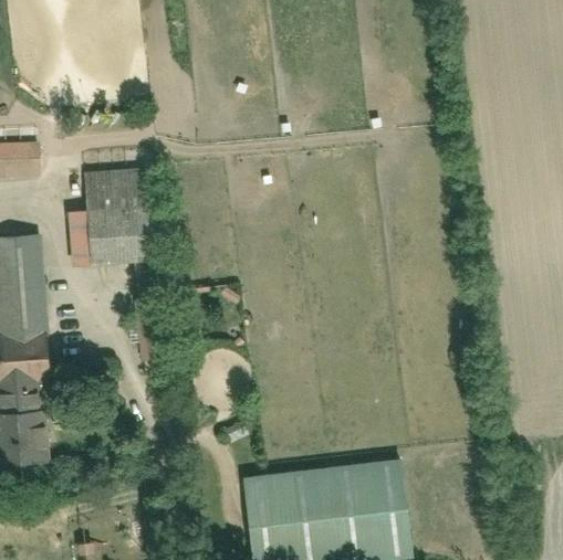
[(38,145),(0,146),(0,180),(39,179),(38,145)]
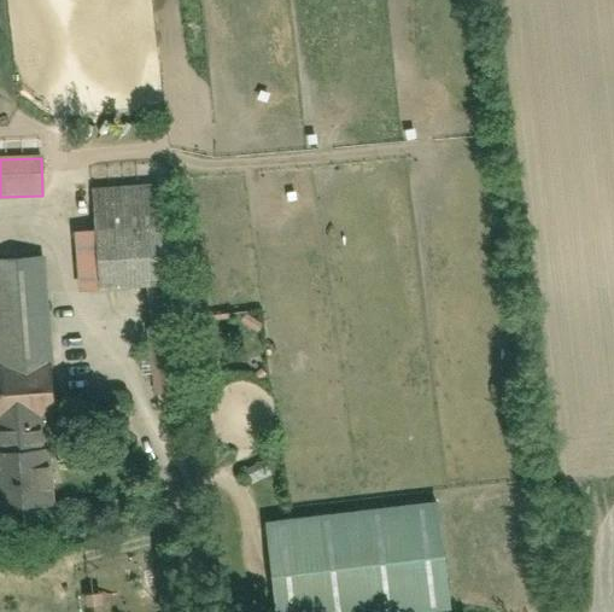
[(164,184),(89,188),(92,227),(71,228),(75,291),(171,284),(164,184)]
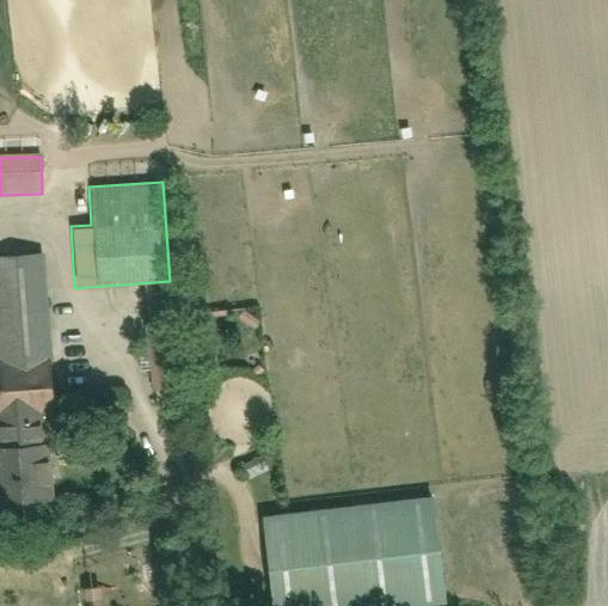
[(44,250),(0,252),(0,503),(48,501),(45,447),(56,446),(44,250)]
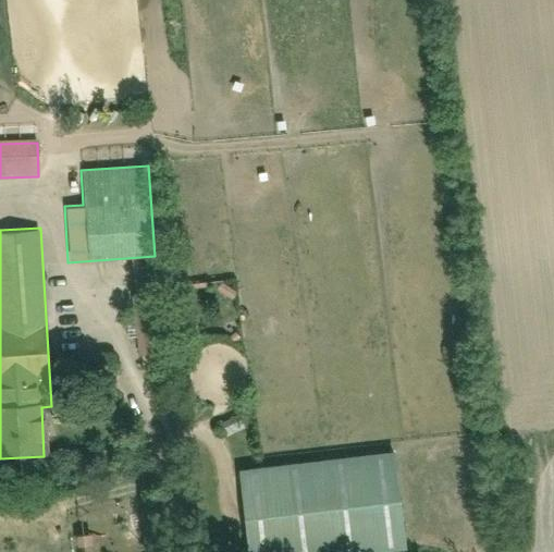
[(142,287),(157,287),(157,271),(140,271),(142,287)]
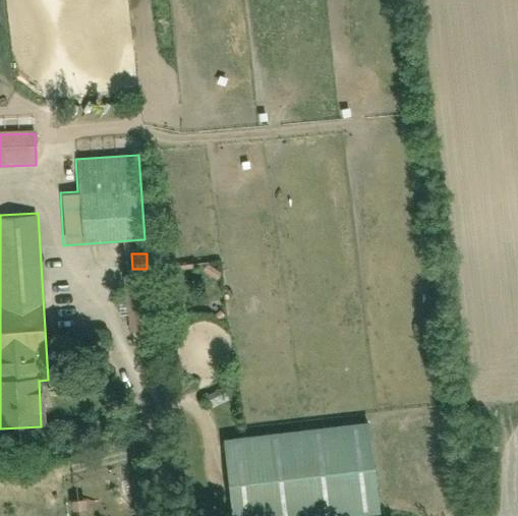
[(120,277),(126,334),(155,331),(148,274),(120,277)]
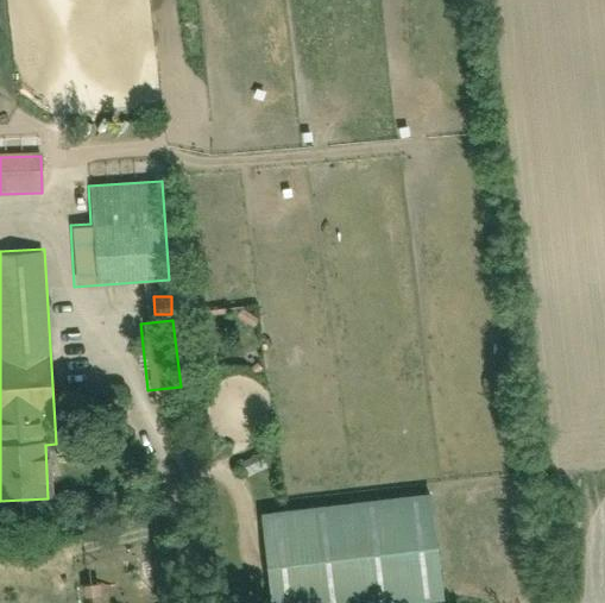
[(434,494),(260,514),(269,602),(422,602),(446,600),(434,494)]
